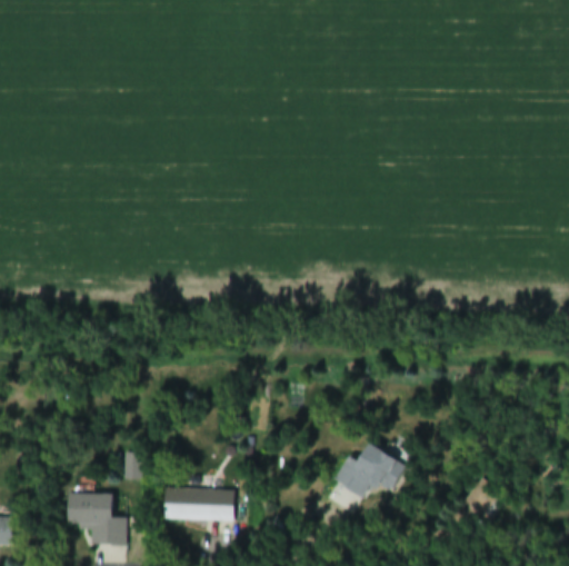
[(336,482),(365,496),(371,483),(392,493),(407,464),(368,444),(357,467),(346,462),(336,482)]
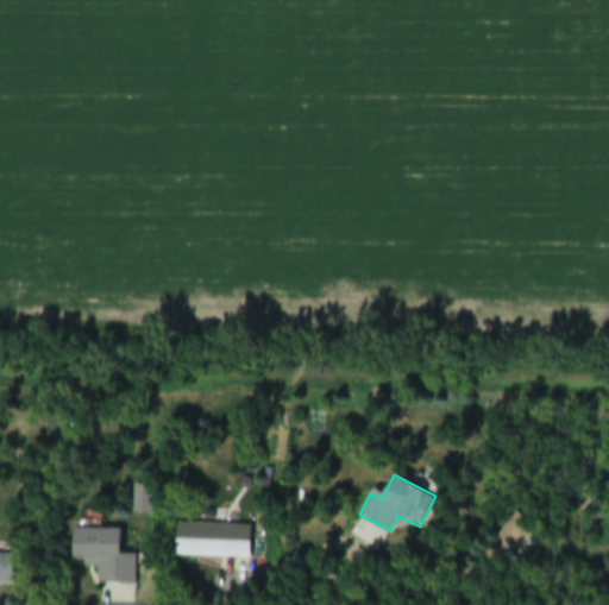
[(133,512),(151,512),(151,484),(133,484),(133,512)]
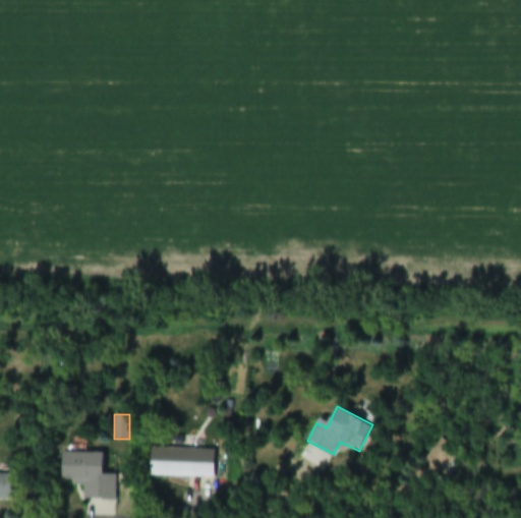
[(425,459),(442,471),(457,451),(441,438),(425,459)]
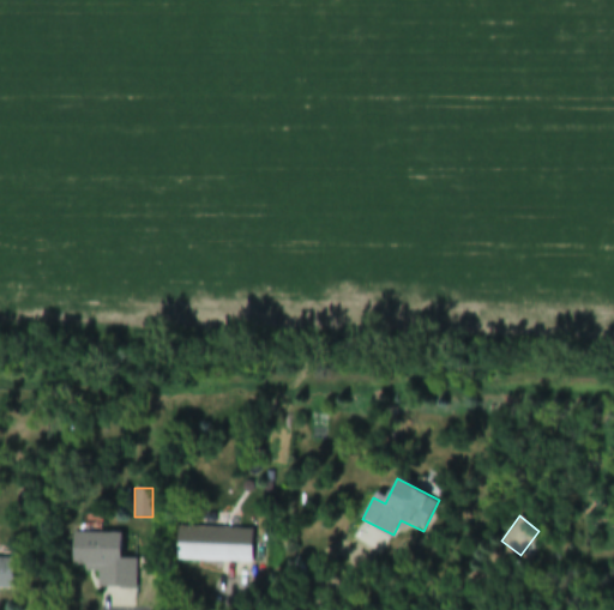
[(252,527),(178,526),(176,559),(252,561),(252,527)]
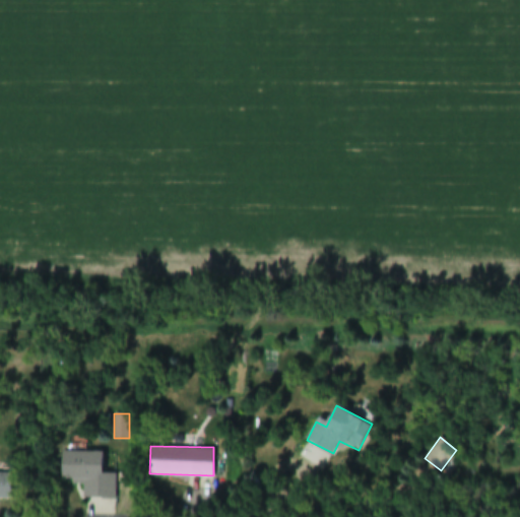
[(103,451),(63,450),(62,482),(83,482),(83,497),(115,498),(116,473),(103,472),(103,451)]
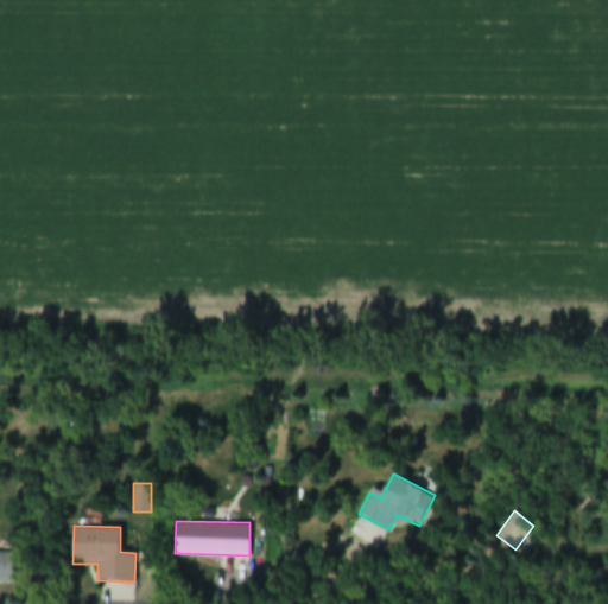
[(0,552),(0,582),(16,583),(16,553),(0,552)]
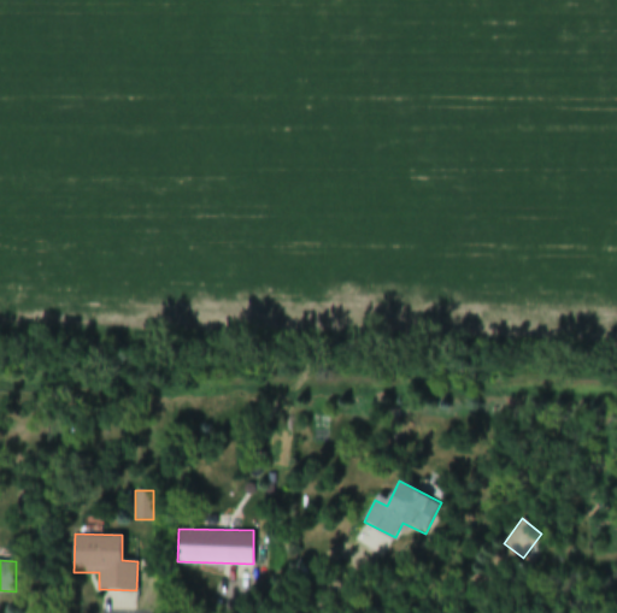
All buildings are outlined.
